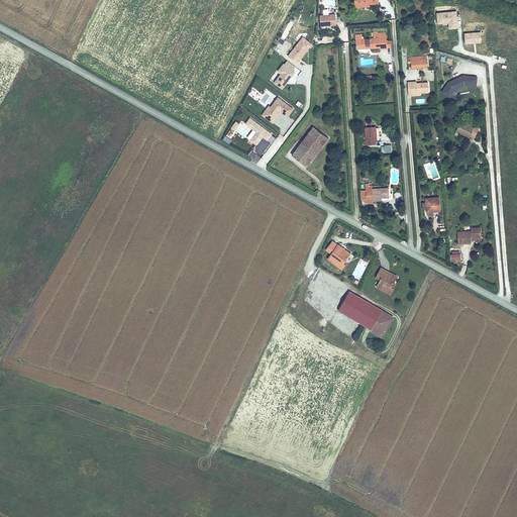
[(355,8),(354,0),(352,0),(353,10),(368,10),(368,7),(355,8)]
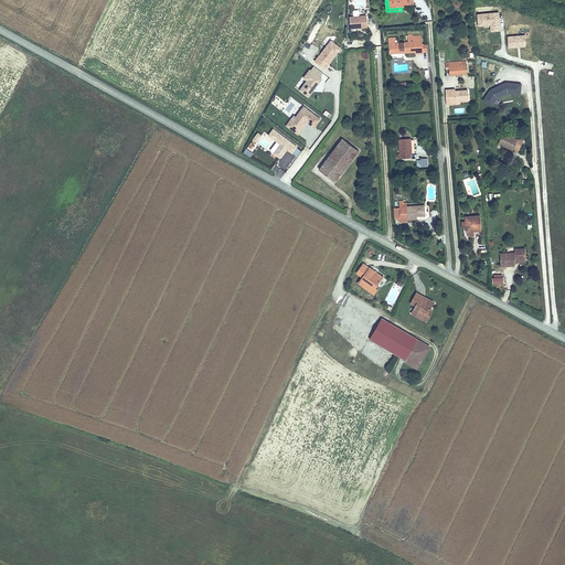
[(387,0),(388,9),(402,8),(412,8),(411,0),(387,0)]
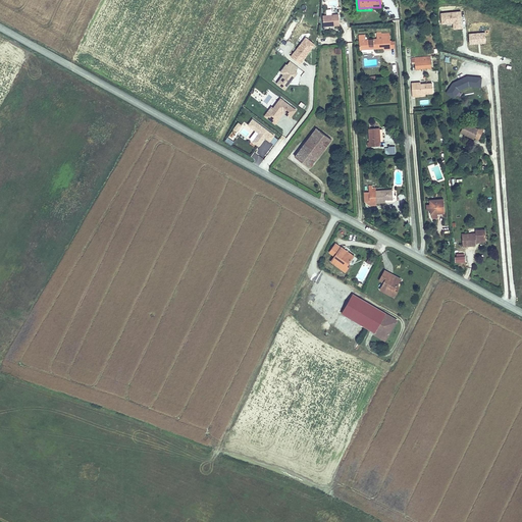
[(440,12),(440,24),(453,24),(454,30),(462,29),(462,11),(440,12)]
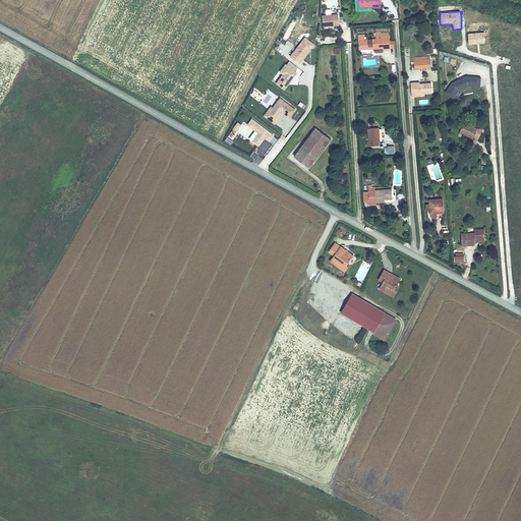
[(317,19),(319,31),(337,30),(337,19),(317,19)]
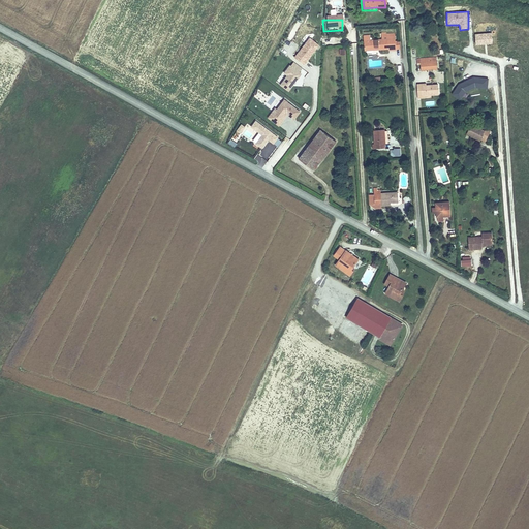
[(492,33),(474,33),(474,44),(493,44),(492,33)]
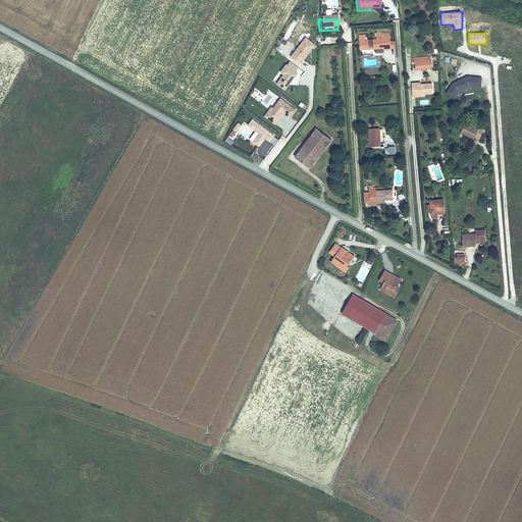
[(290,56),(301,64),(315,45),(305,37),(290,56)]
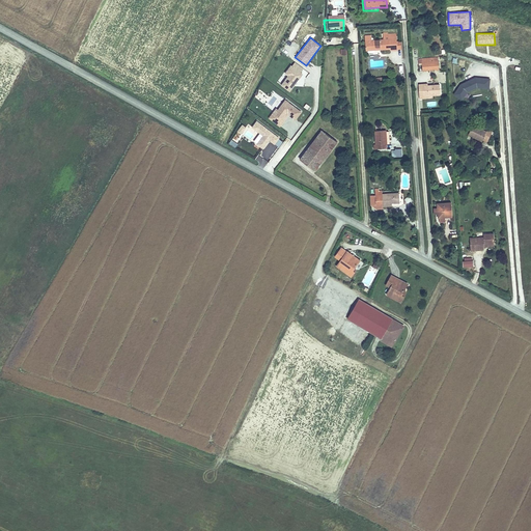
[(398,46),(397,38),(389,39),(389,42),(385,43),(385,45),(372,45),(366,46),(367,55),(376,54),(376,52),(381,52),(382,54),(392,53),(392,55),(399,54),(399,53),(398,46)]
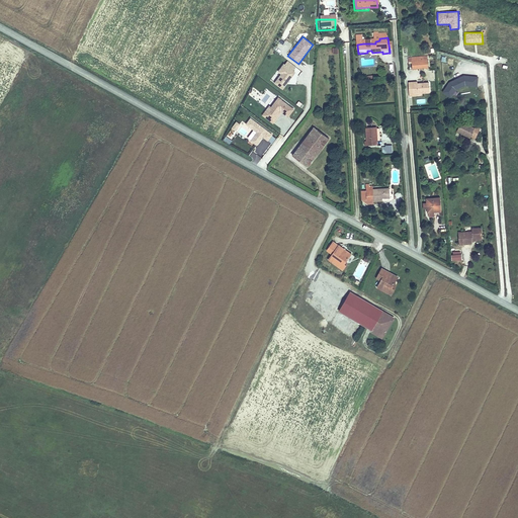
[(412,64),(412,70),(426,70),(426,58),(412,58),(412,64)]
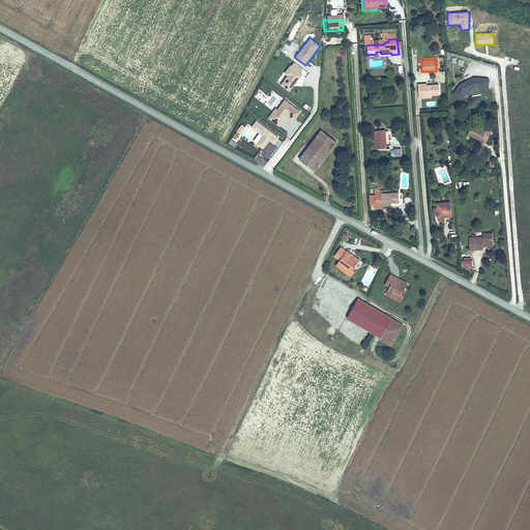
[(278,85),(291,92),(302,74),(300,72),(303,68),(292,61),(278,85)]
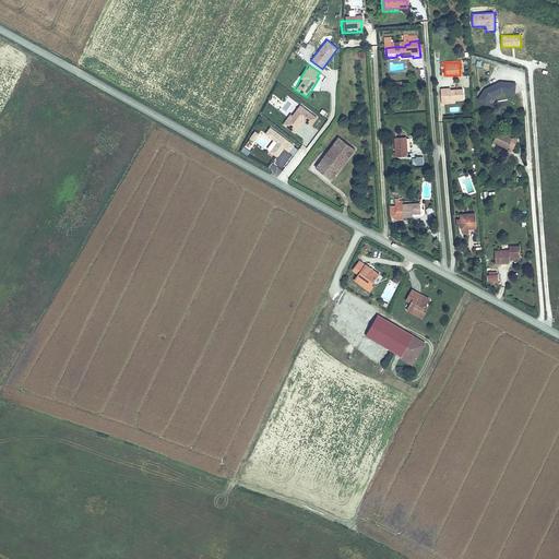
[(440,91),(440,103),(445,102),(445,104),(452,104),(464,103),(463,92),(444,93),(444,90),(440,91)]
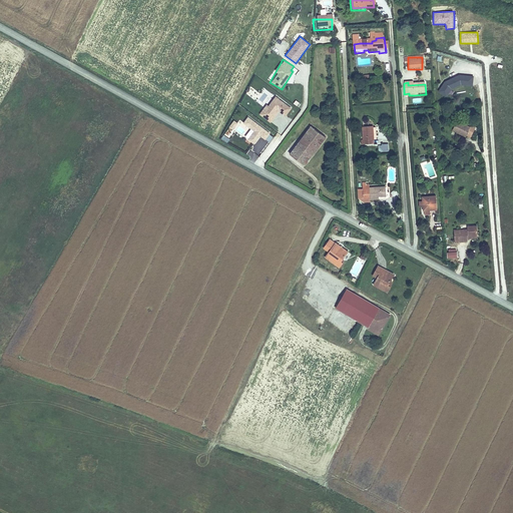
[(274,95),(261,115),(272,122),(279,112),(286,116),(292,107),(274,95)]
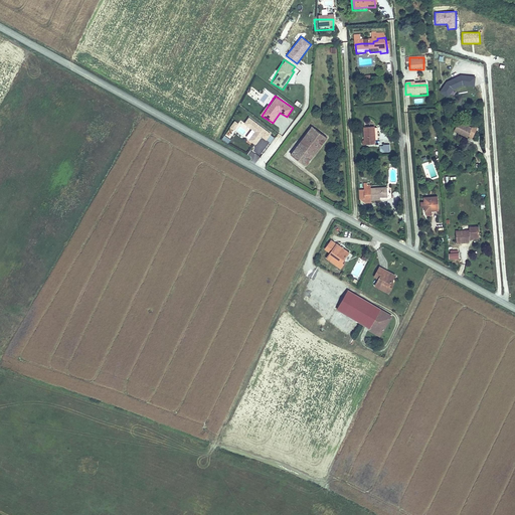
[(265,151),(275,136),(248,118),(242,125),(251,131),(245,139),(255,146),(261,138),(263,139),(258,146),(265,151)]
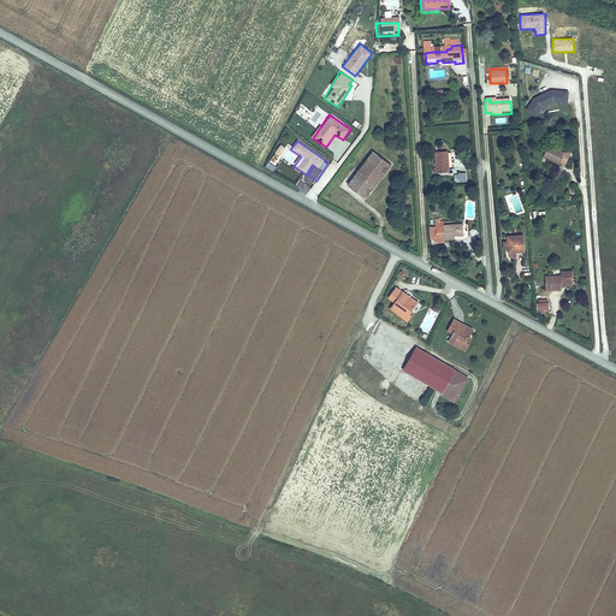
[(280,157),(286,148),(280,144),(276,153),(280,157)]
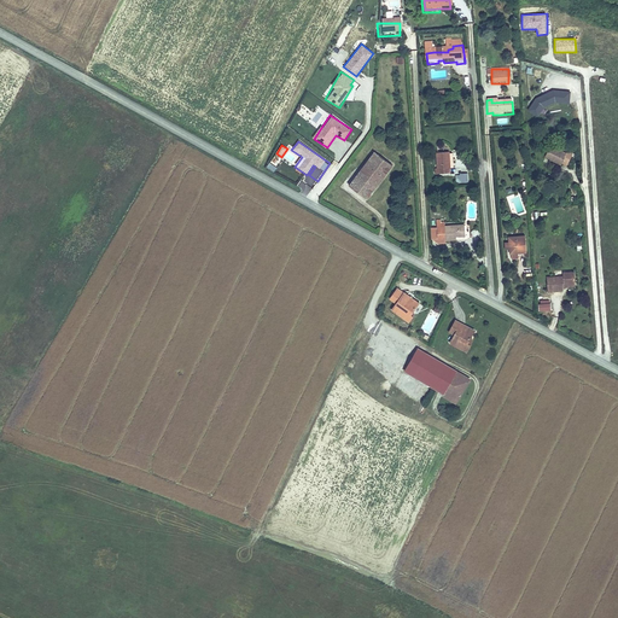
[(566,159),(549,150),(544,162),(560,170),(561,169),(566,172),(572,158),(567,156),(566,159)]
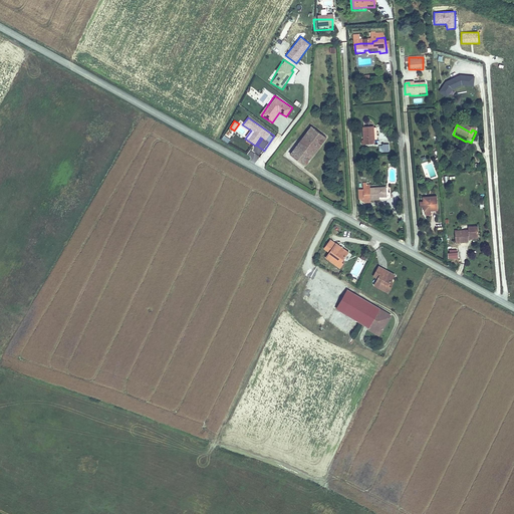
[(321,139),(306,129),(296,144),(302,148),(299,152),(293,148),(286,157),(301,167),(307,158),(305,156),(312,147),(314,148),(321,139)]
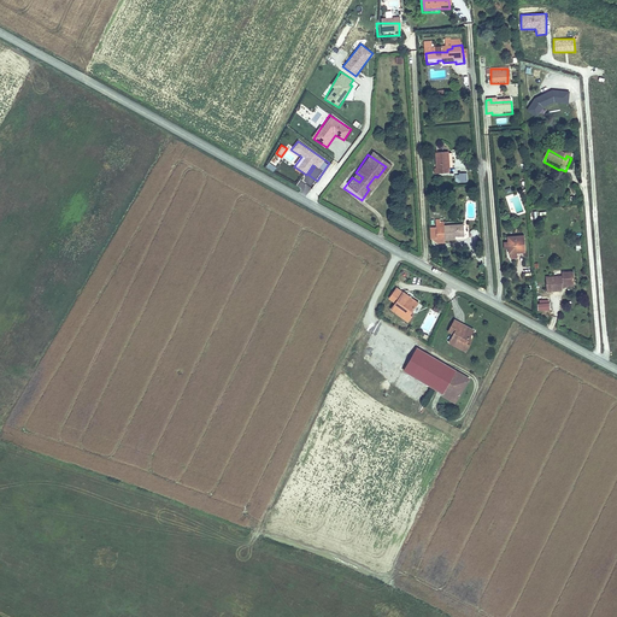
[(451,157),(436,157),(438,177),(448,176),(448,171),(452,170),(451,157)]
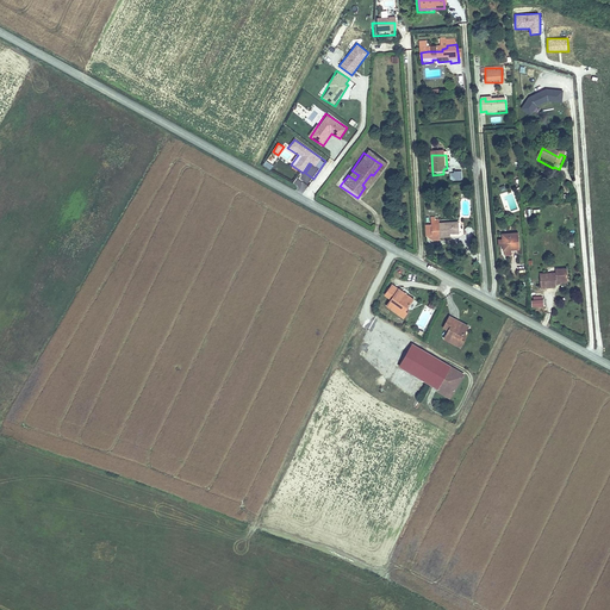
[(359,175),(352,170),(348,175),(355,180),(359,175)]
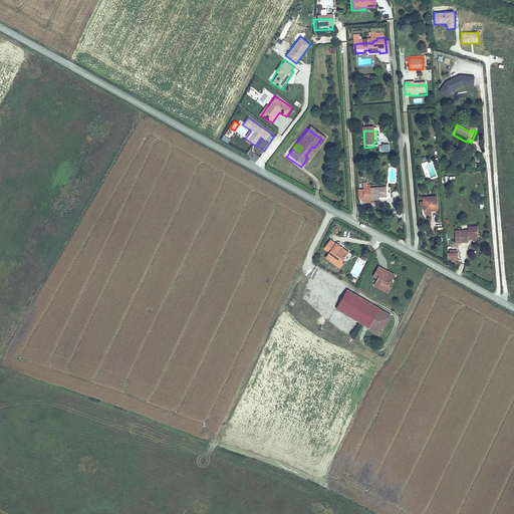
[(307,158),(314,148),(312,147),(305,156),(307,158)]
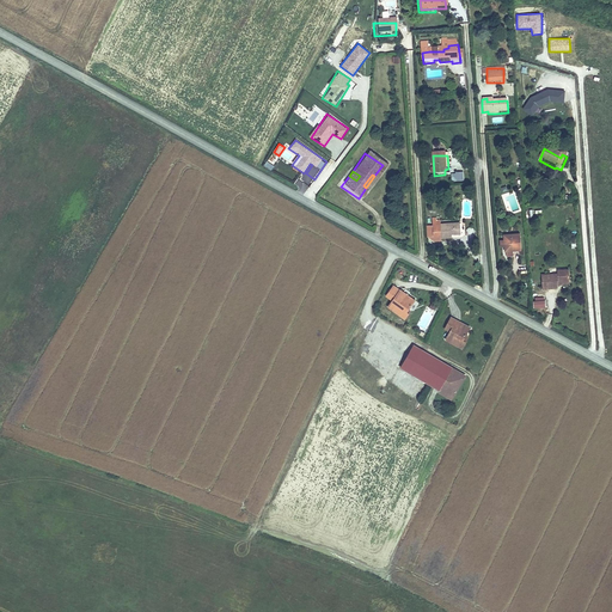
[(447,228),(432,230),(433,243),(440,242),(440,244),(453,243),(452,237),(457,237),(457,238),(463,238),(461,227),(447,228)]
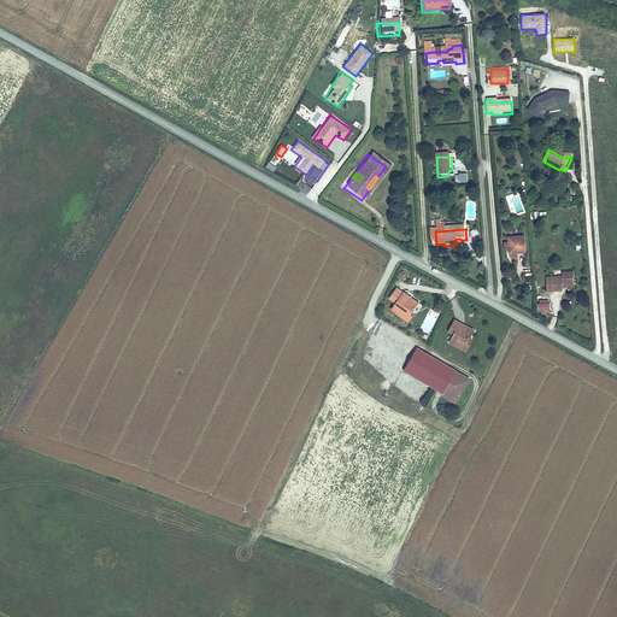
[(444,248),(444,246),(444,244),(436,245),(435,234),(429,235),(430,245),(436,250),(444,248)]
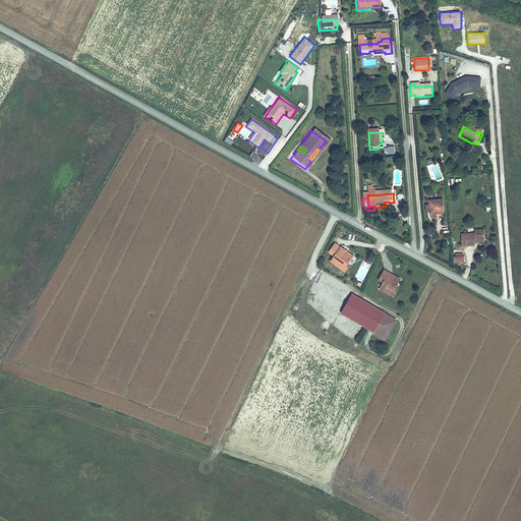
[(428,205),(428,210),(429,215),(429,219),(430,219),(436,218),(443,218),(442,204),(428,205)]
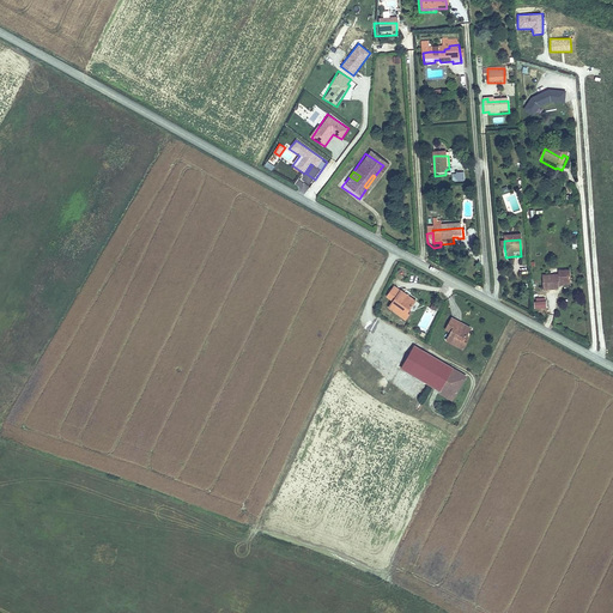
[(558,296),(557,293),(557,290),(570,289),(569,277),(557,278),(557,283),(541,284),(542,298),(548,298),(548,296),(558,296)]
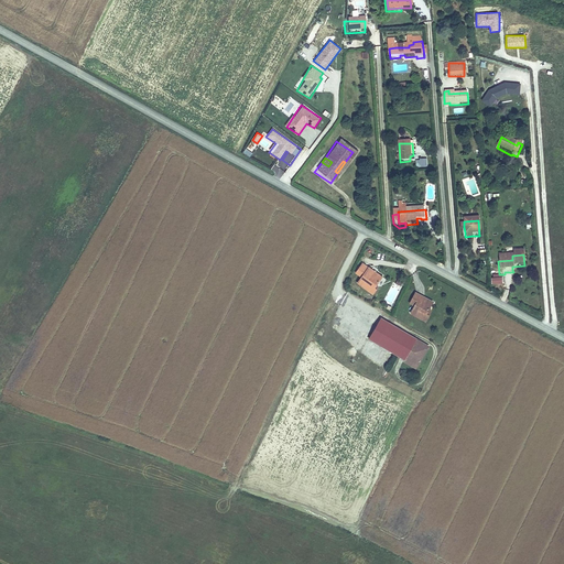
[(369,278),(362,273),(357,282),(364,285),(362,286),(358,293),(375,303),(378,299),(375,296),(376,293),(381,285),(369,278)]
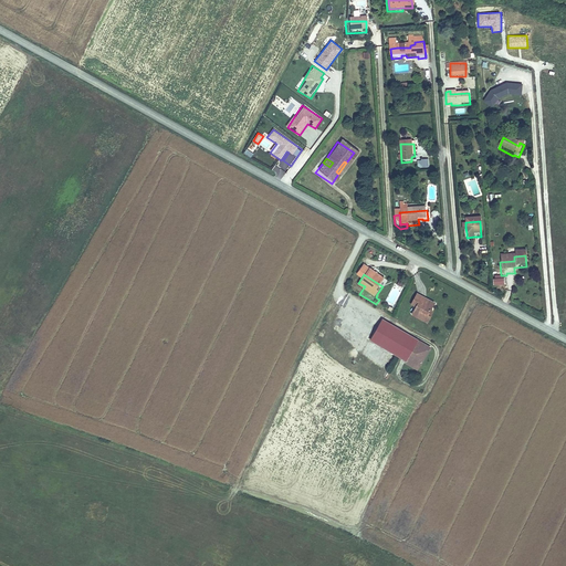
[(421,305),(422,303),(418,301),(412,312),(418,314),(413,322),(429,329),(432,322),(429,321),(435,308),(429,305),(428,307),(421,305)]
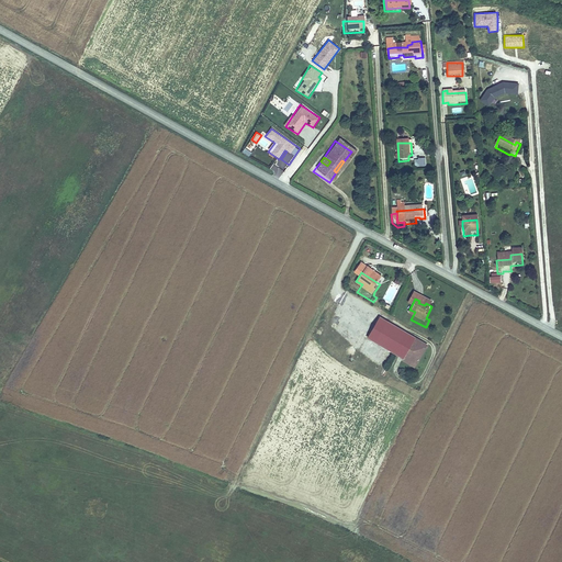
[(415,344),(378,324),(367,345),(404,364),(406,361),(417,368),(426,351),(424,351),(414,346),(415,344)]
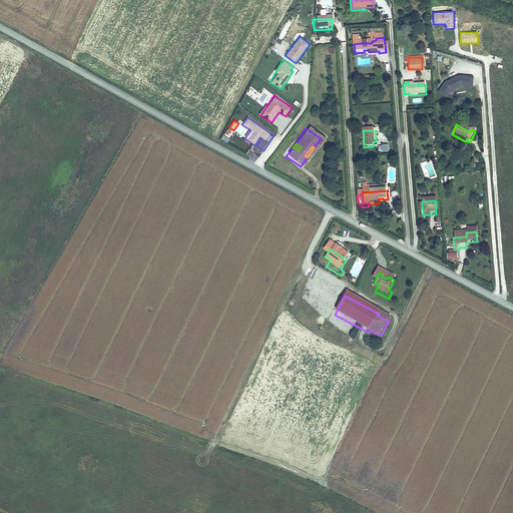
[(381,336),(371,330),(369,333),(368,335),(379,340),(381,336)]
